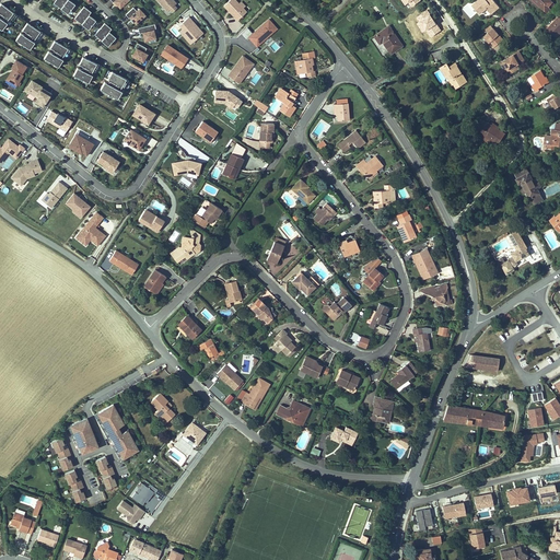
[(74,4),(69,0),(66,0),(60,9),(68,13),(74,4)]
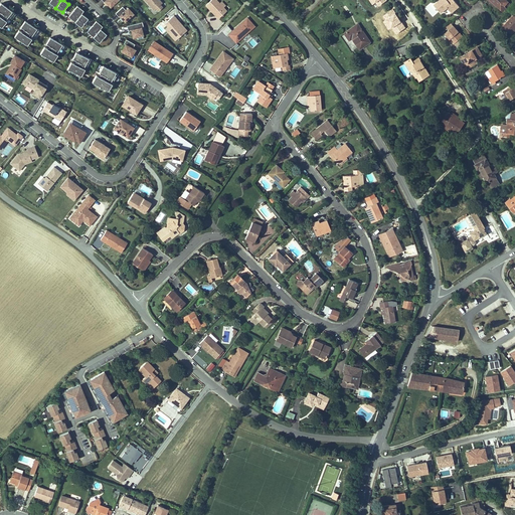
[(144,0),(154,11),(156,9),(161,5),(163,3),(159,0),(144,0)]
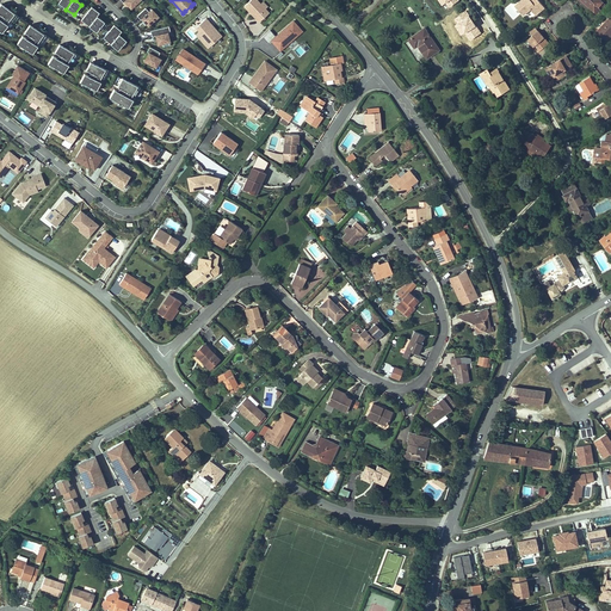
[(260,4),(257,0),(251,0),(244,6),(259,23),(270,13),(265,8),(269,6),(263,1),(260,4)]
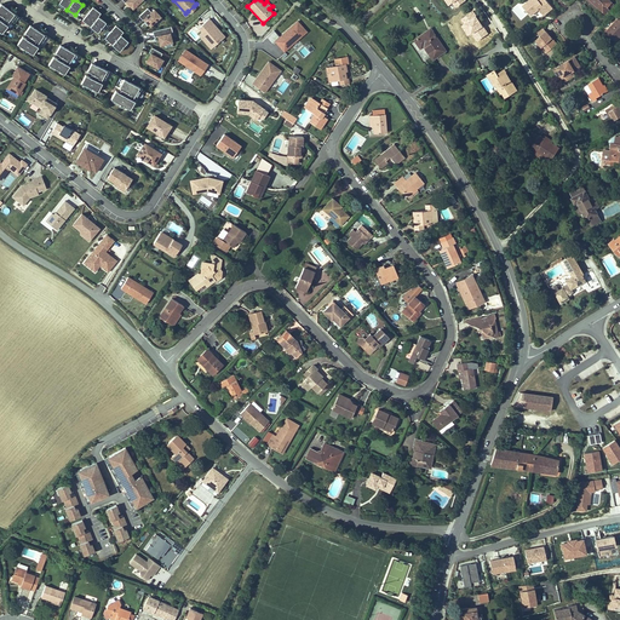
[(446,0),(452,10),(465,1),(464,0),(446,0)]
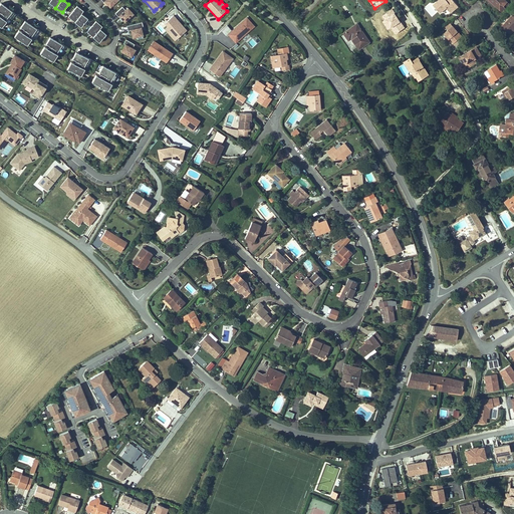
[(444,0),(439,0),(434,5),(440,12),(447,7),(451,12),(458,6),(453,0),(446,0),(445,1),(444,0)]
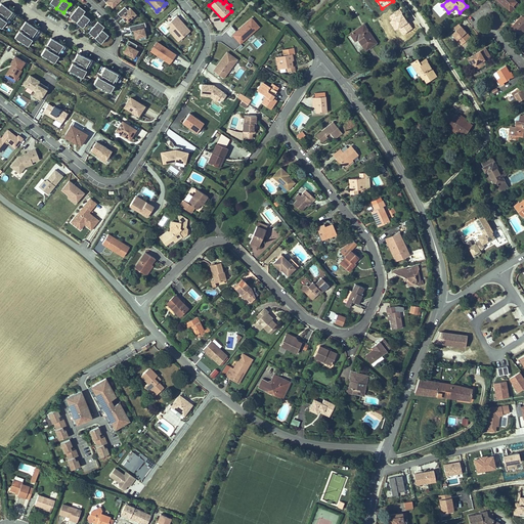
[(515,0),(499,0),(506,5),(512,11),(516,7),(513,5),(517,1),(515,0)]
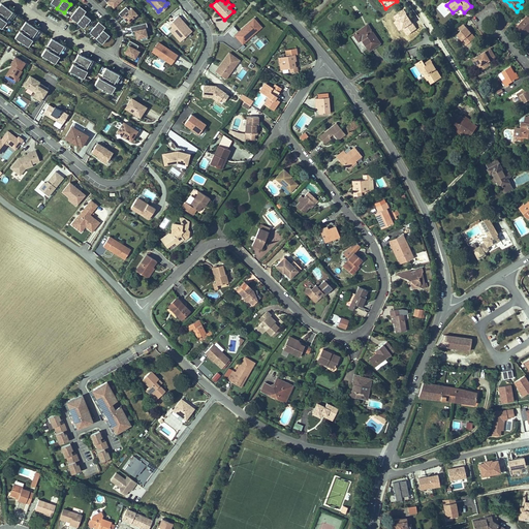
[(20,26),(24,20),(0,3),(0,11),(4,14),(2,18),(0,16),(0,26),(0,27),(5,21),(7,18),(20,26)]
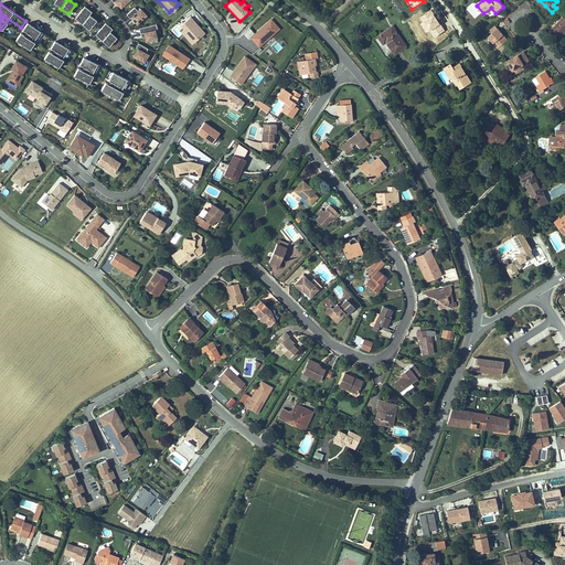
[(82,24),(89,14),(92,12),(84,7),(75,19),(82,24)]
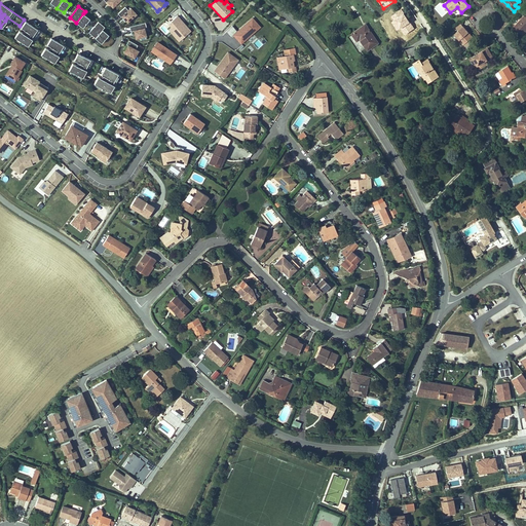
[(125,7),(118,13),(121,17),(122,16),(128,23),(137,14),(130,7),(128,10),(125,7)]
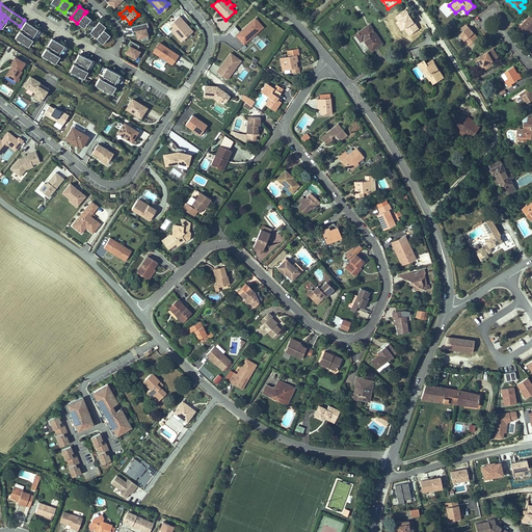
[(90,19),(84,14),(77,23),(84,28),(90,19)]
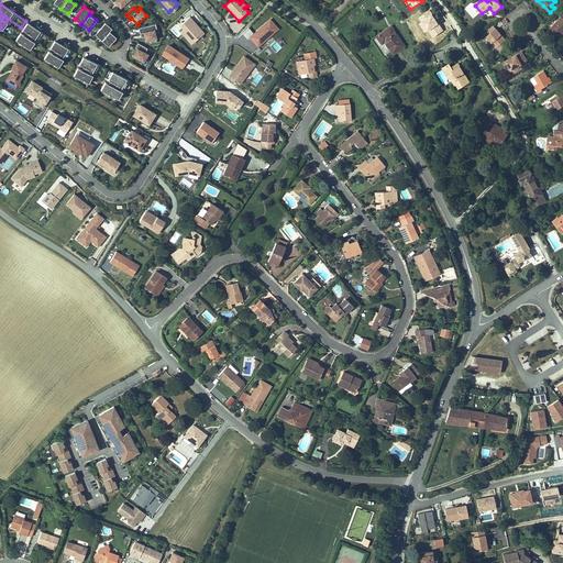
[(561,40),(562,36),(562,18),(562,17),(550,29),(555,34),(561,40)]
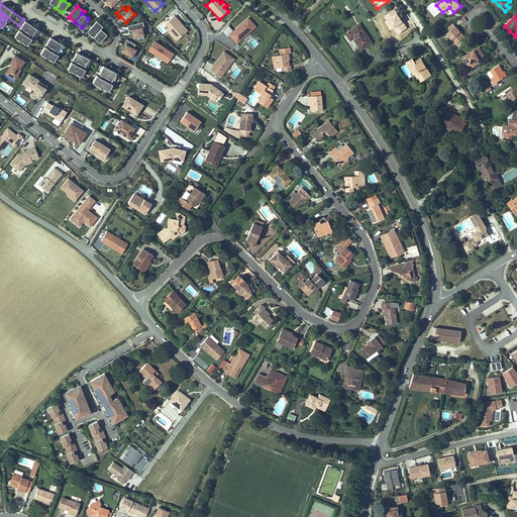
[(188,31),(175,16),(166,23),(169,26),(175,34),(172,36),(176,41),(188,31)]
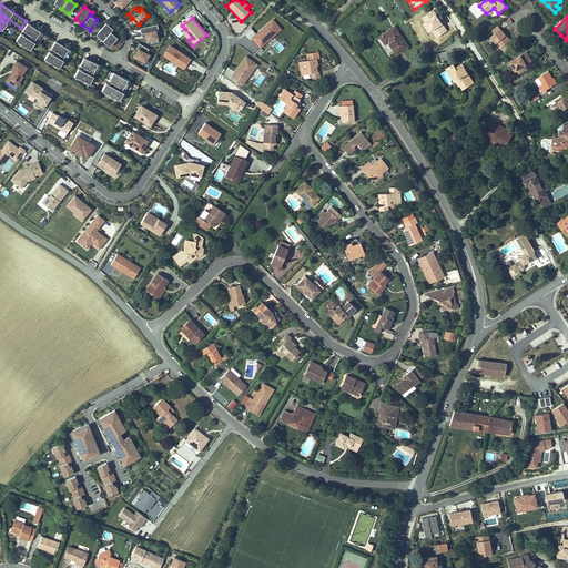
[(281,29),(272,19),(252,38),(261,47),(281,29)]
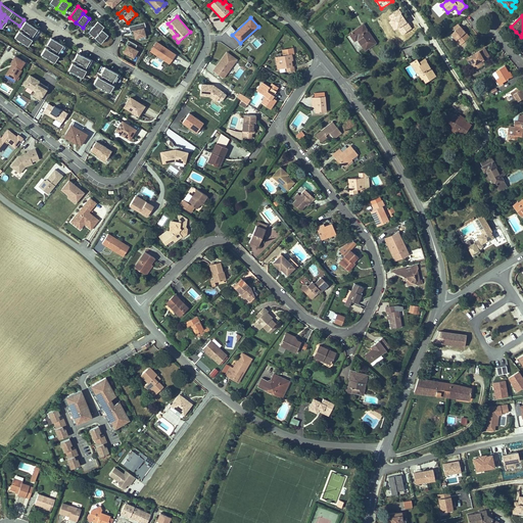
[(41,41),(45,34),(26,21),(21,28),(25,30),(30,33),(28,36),(22,33),(19,31),(15,38),(28,45),(32,39),(34,36),(41,41)]
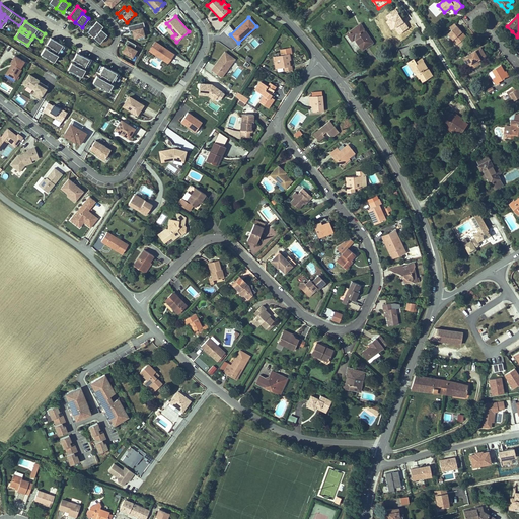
[(94,38),(101,29),(103,26),(96,21),(87,32),(94,38)]
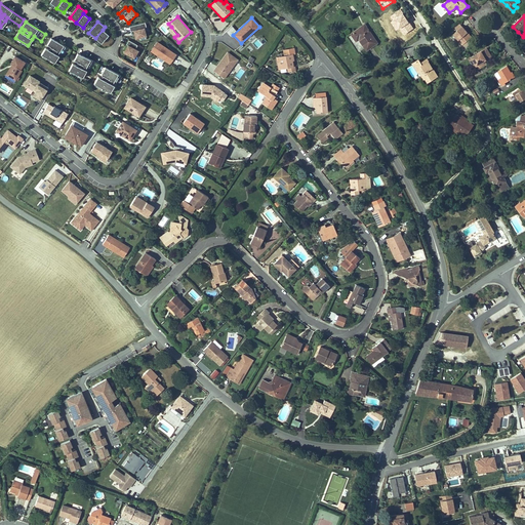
[(146,36),(144,28),(146,28),(145,23),(129,27),(130,32),(134,31),(136,38),(146,36)]
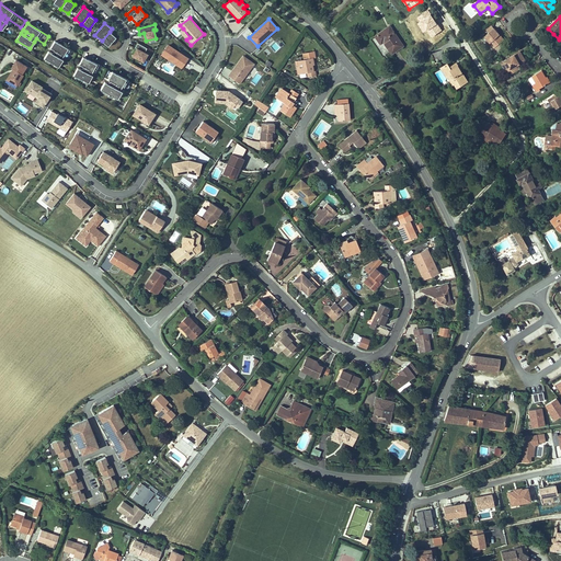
[(402,46),(389,26),(374,36),(379,44),(382,42),(390,54),(402,46)]
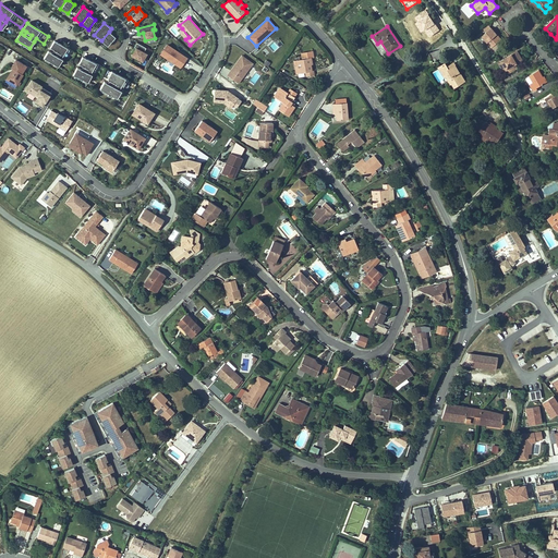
[(179,32),(185,39),(189,37),(182,28),(179,32)]
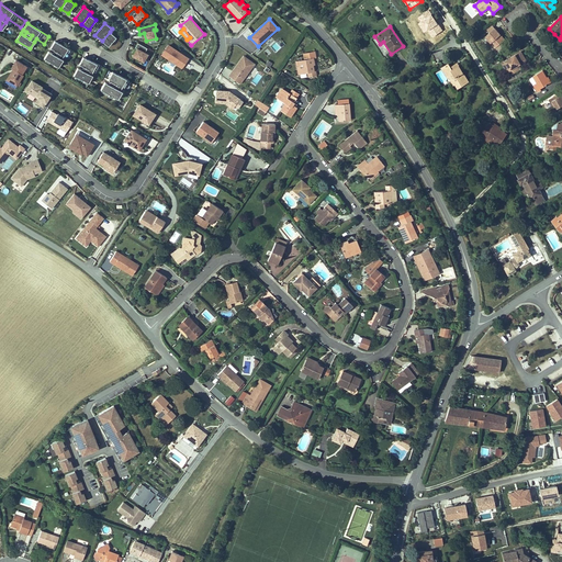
[(490,33),(486,36),(498,52),(505,46),(502,43),(505,41),(499,35),(495,29),(490,33)]
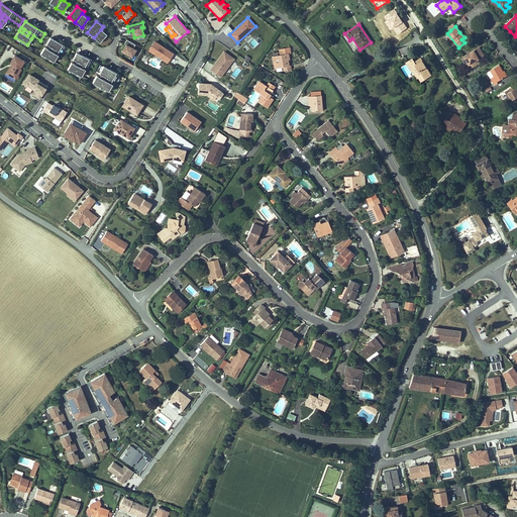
[(107,34),(101,29),(94,37),(100,42),(107,34)]
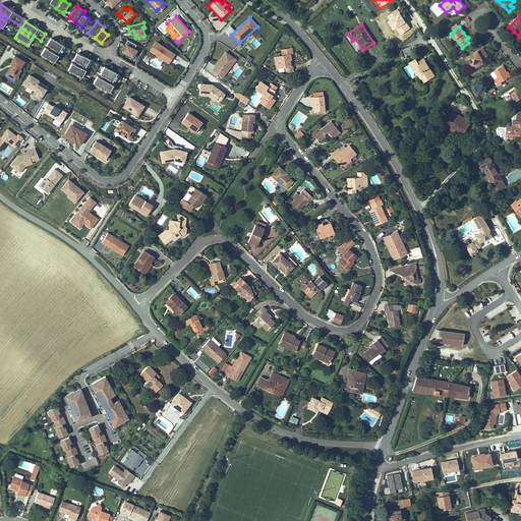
[(67,56),(71,50),(50,38),(46,45),(50,47),(55,49),(53,52),(48,50),(45,48),(41,55),(53,61),(57,55),(59,51),(67,56)]
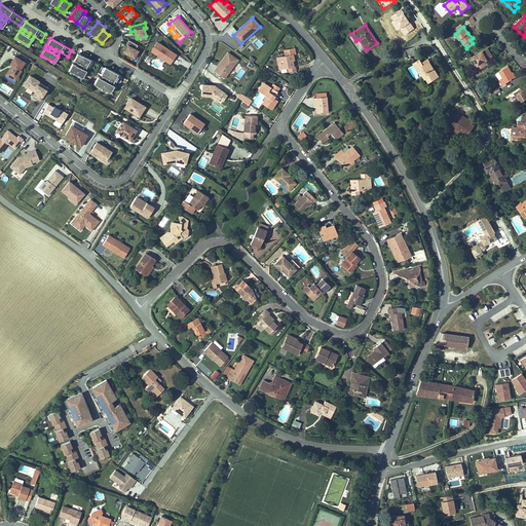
[(138,45),(128,40),(126,44),(127,45),(123,52),(135,58),(138,50),(136,49),(138,45)]
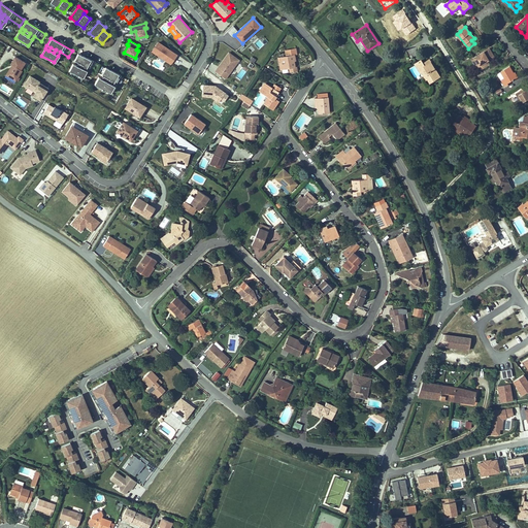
[(157,42),(151,52),(171,65),(177,55),(157,42)]
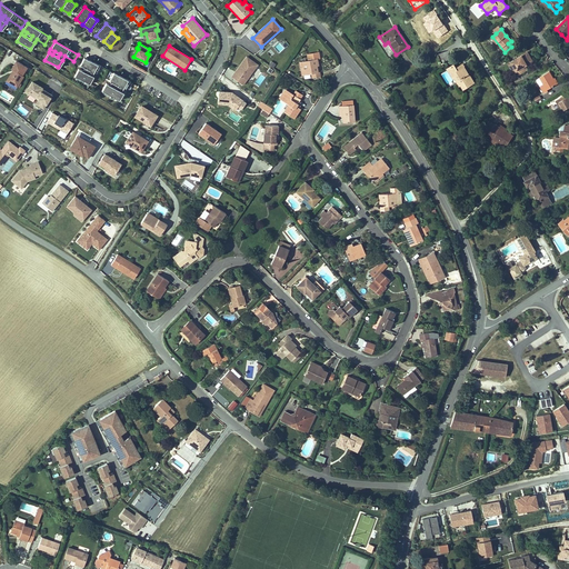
[(306,53),(307,61),(318,59),(320,59),(319,52),(306,53)]
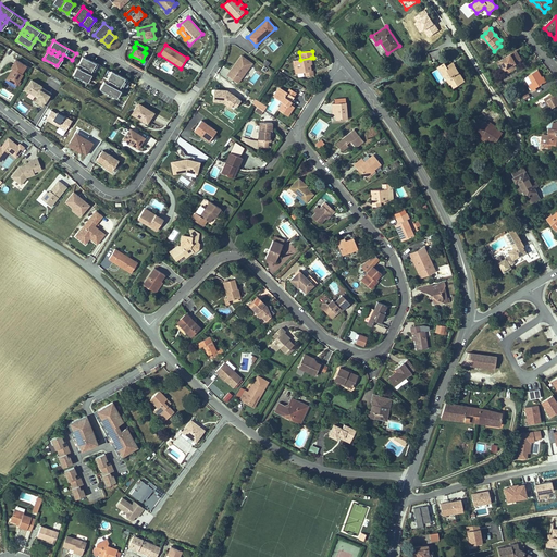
[(517,51),(498,62),(504,71),(507,69),(509,73),(515,70),(512,65),(515,64),(522,60),(520,57),(517,51)]
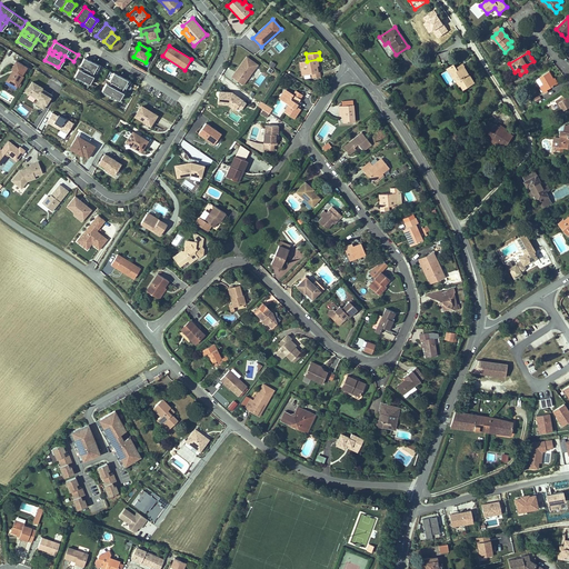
[(258,65),(247,57),(231,77),(242,85),(258,65)]
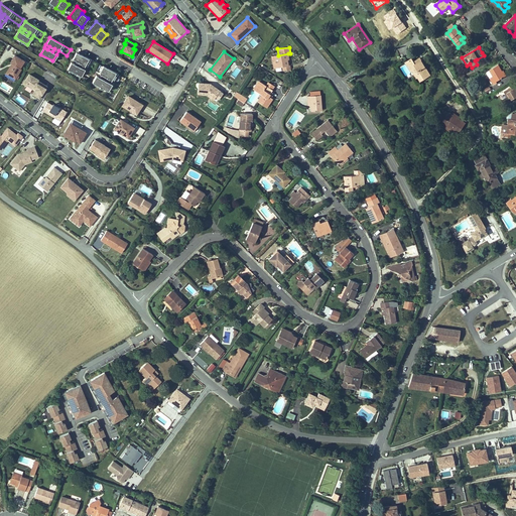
[(95,70),(98,63),(76,52),(73,59),(76,60),(81,63),(80,67),(75,63),(71,62),(68,70),(80,76),(84,69),(85,66),(95,70)]
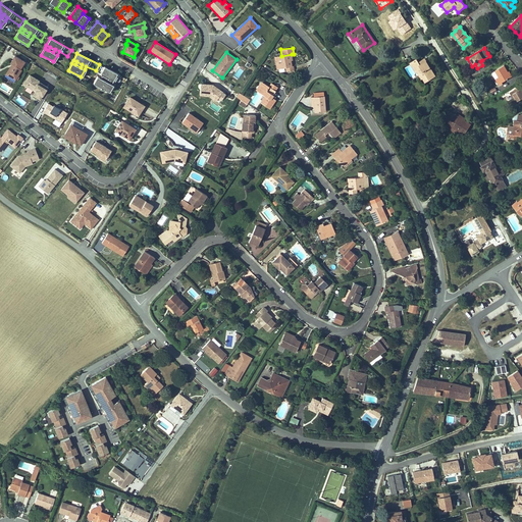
[(276,62),(277,69),(285,67),(292,66),(291,60),(293,60),(292,54),(281,56),(276,57),(277,62),(276,62)]
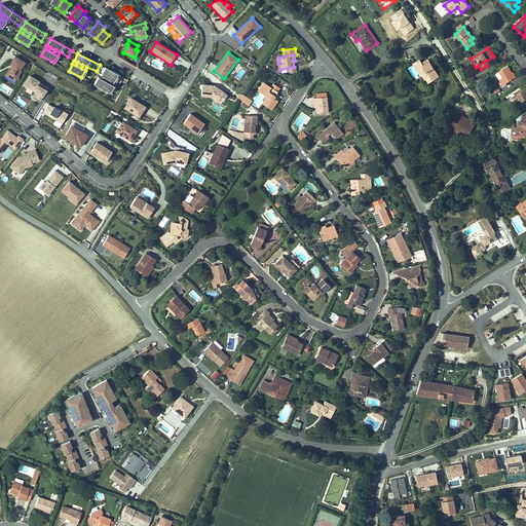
[(25,63),(14,57),(10,64),(11,65),(13,66),(11,69),(9,68),(5,75),(15,81),(22,71),(21,70),(25,63)]
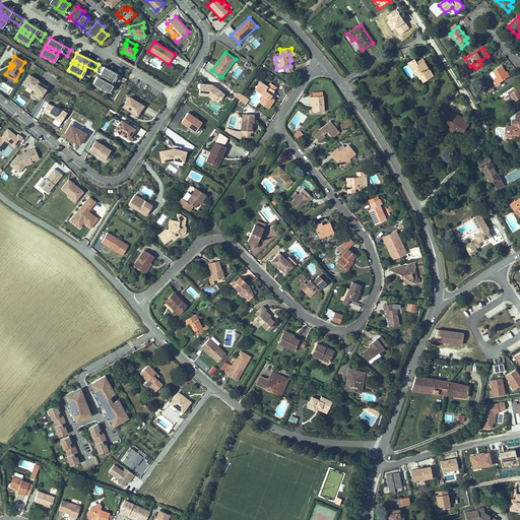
[(434,75),(425,61),(423,62),(420,60),(416,62),(414,59),(408,63),(413,71),(414,70),(416,69),(421,77),(423,76),(426,80),(434,75)]
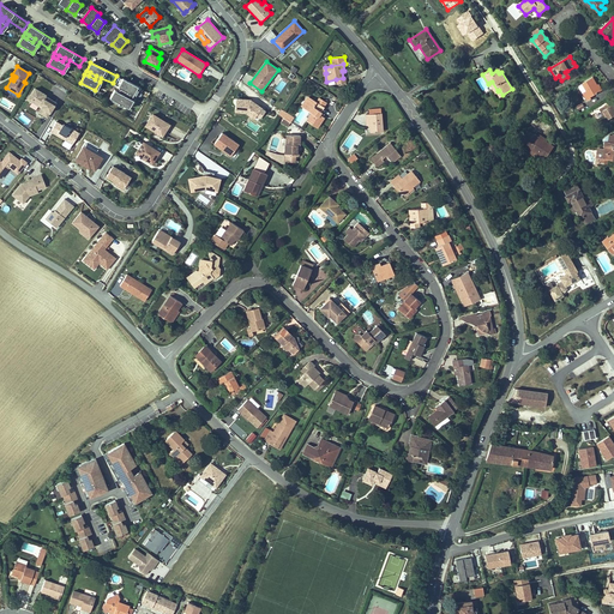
[(345,83),(344,71),(342,71),(343,78),(336,79),(336,84),(342,83),(345,83)]
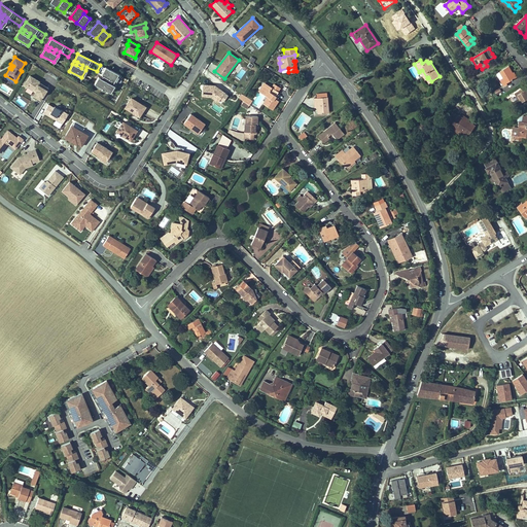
[(117,88),(123,76),(102,66),(99,72),(102,74),(106,76),(104,80),(100,78),(98,77),(95,83),(103,88),(102,90),(103,91),(103,89),(109,92),(112,84),(114,85),(117,88)]
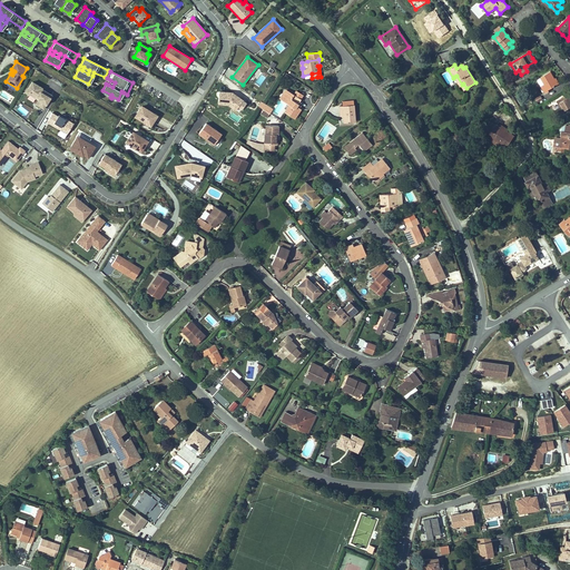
[(552,75),(551,71),(541,78),(544,84),(540,86),(546,95),(550,91),(549,90),(558,85),(556,79),(552,75)]
